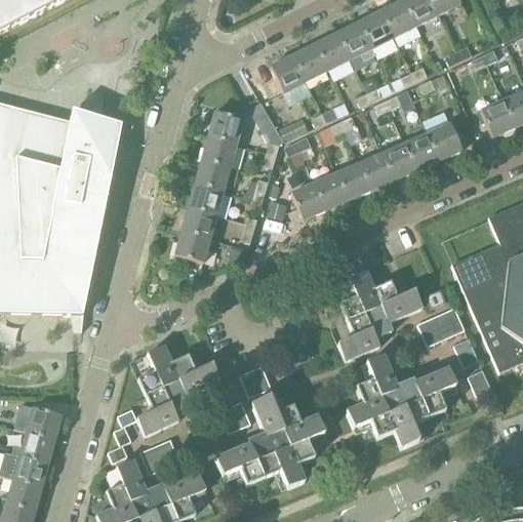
[(0,0),(0,34),(65,0),(0,0)]
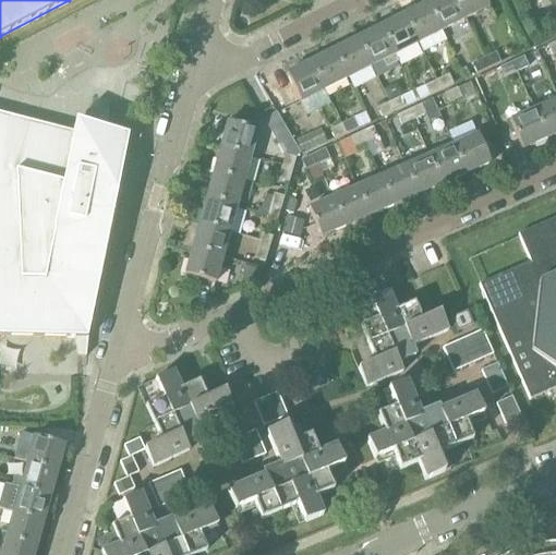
[(428,0),(405,12),(419,40),(443,28),(428,0)]
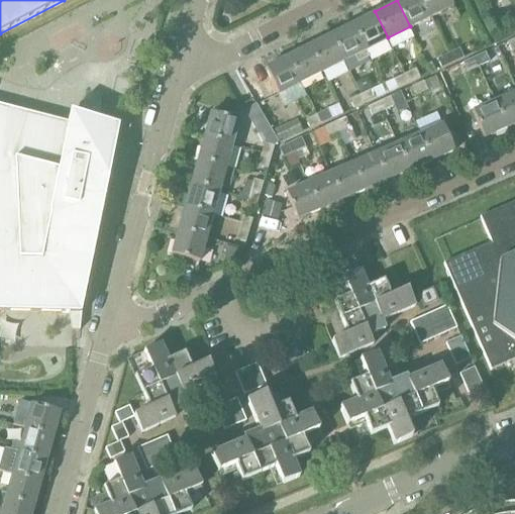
[(397,0),(410,26),(431,15),(424,0),(397,0)]
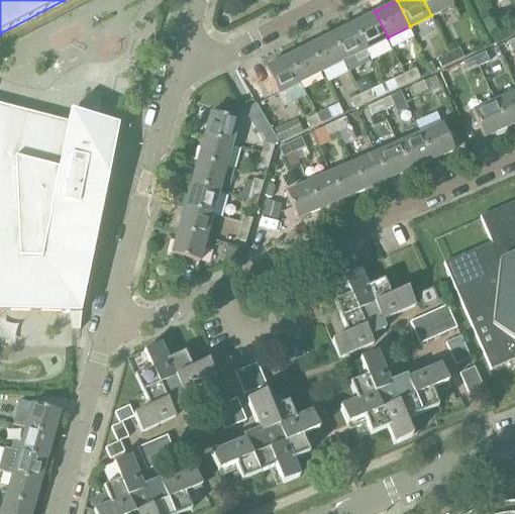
[(424,0),(432,15),(454,4),(452,0),(424,0)]
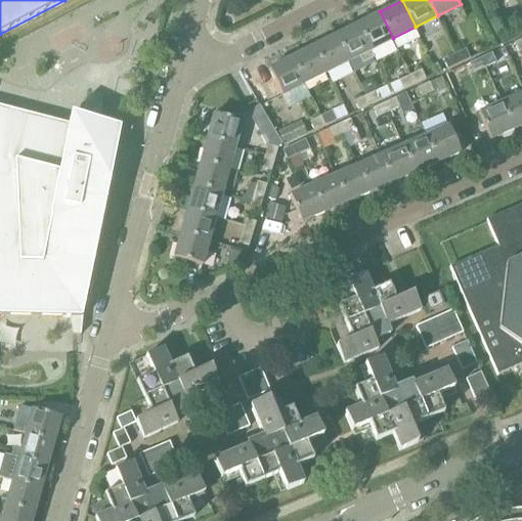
[(358,23),(372,49),(393,38),(380,11),(358,23)]
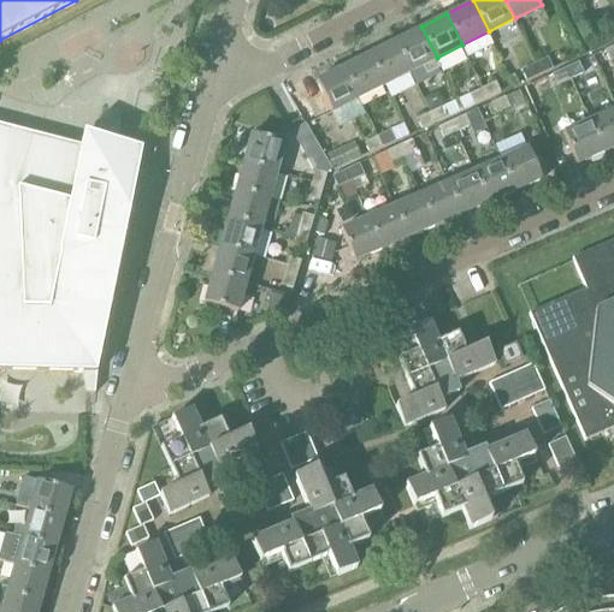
[(396,40),(412,70),(424,64),(427,73),(442,66),(437,58),(421,27),(396,40)]
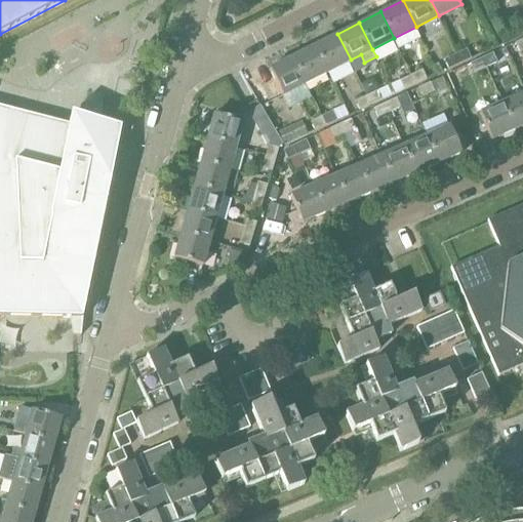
[(337,34),(315,44),(328,71),(351,59),(337,34)]
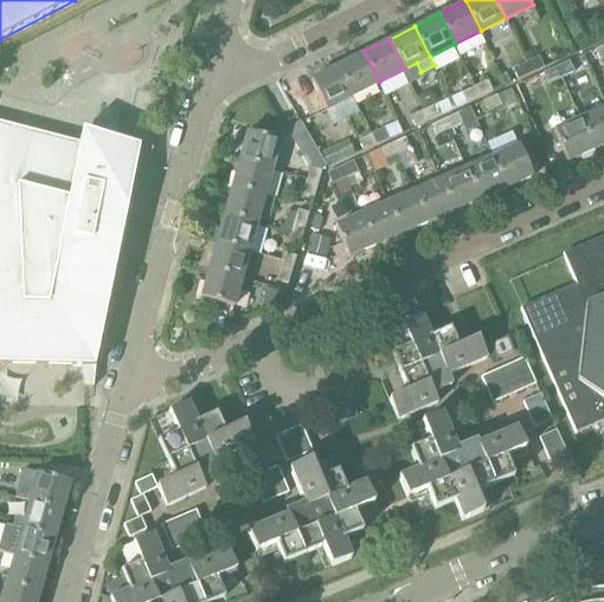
[(339,64),(354,95),(379,82),(364,51),(339,64)]
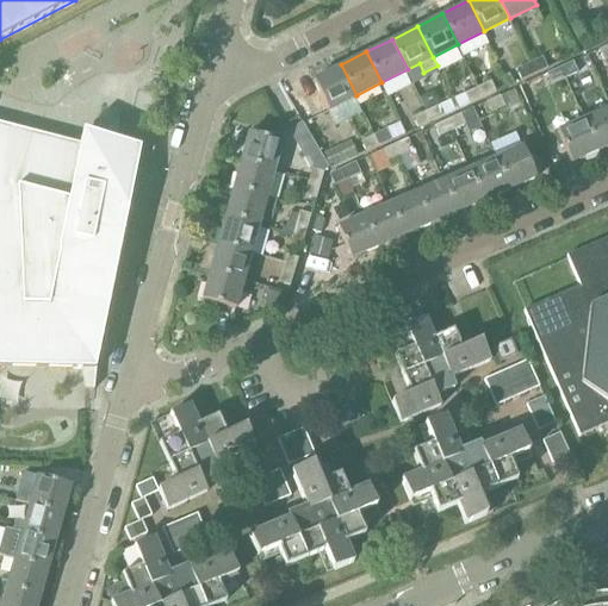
[(531,61),(535,72),(548,66),(544,55),(531,61)]
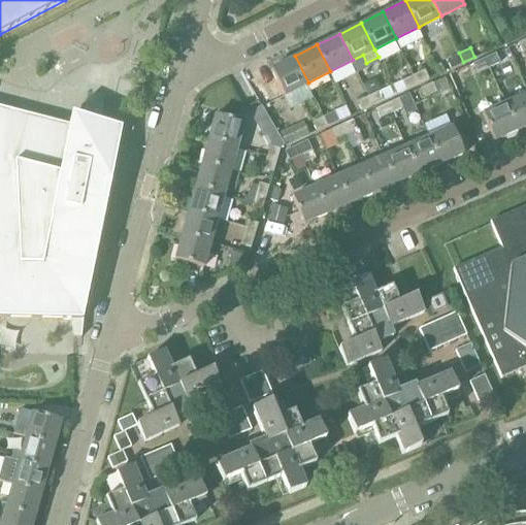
[(486,56),(491,66),(501,61),(497,51),(486,56)]
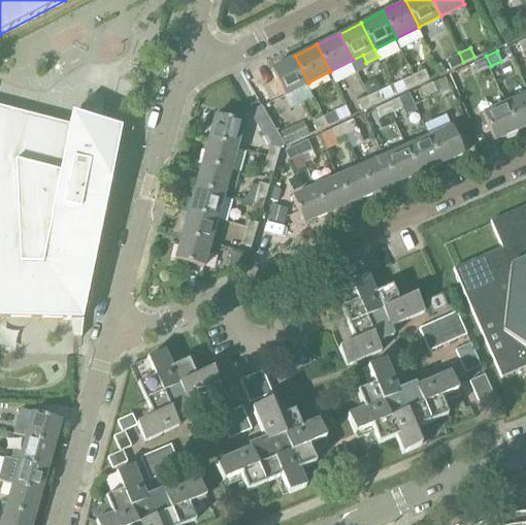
[(453,67),(463,62),(459,53),(448,58),(453,67)]
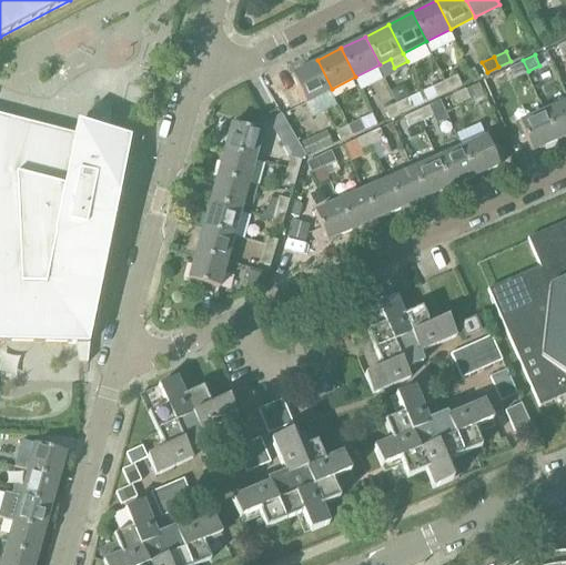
[(307,101),(332,89),(317,60),(293,72),(307,101)]
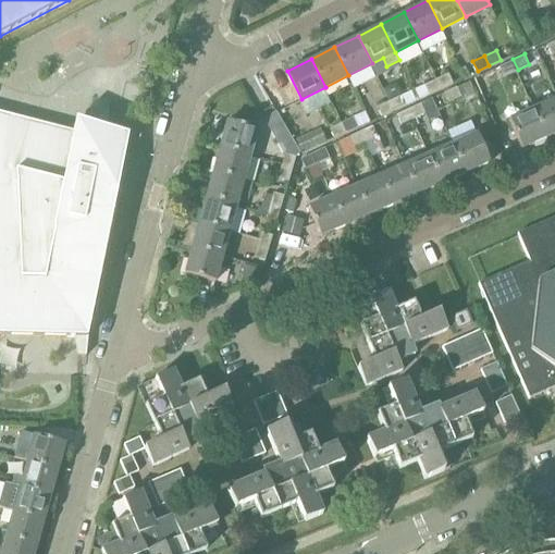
[(513,59),(501,64),(505,75),(518,70),(513,59)]
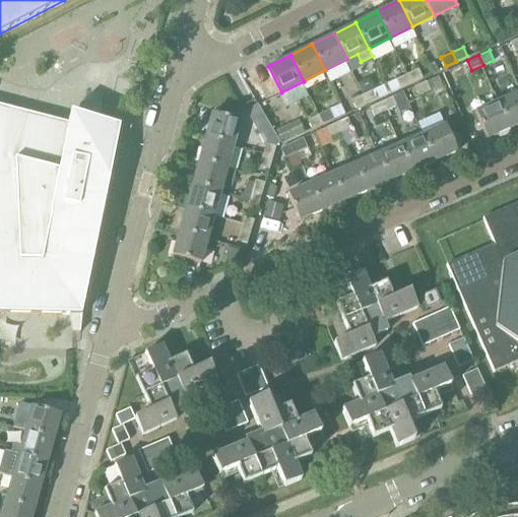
[(408,72),(412,82),(424,76),(419,67),(408,72)]
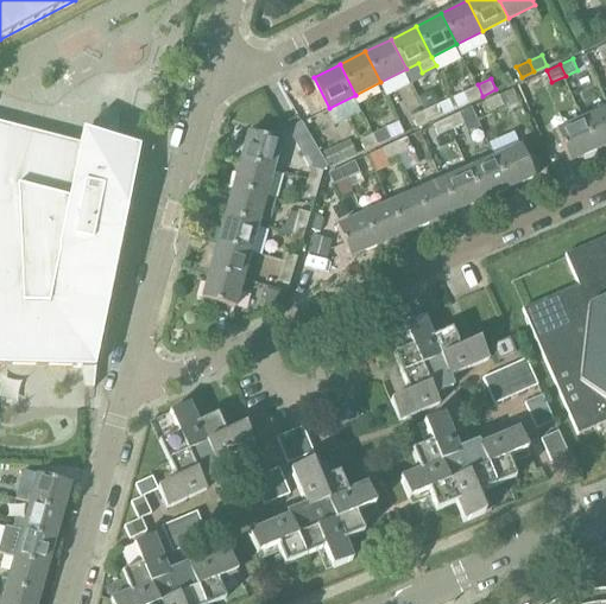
[(469,102),(483,96),(478,84),(465,90),(469,102)]
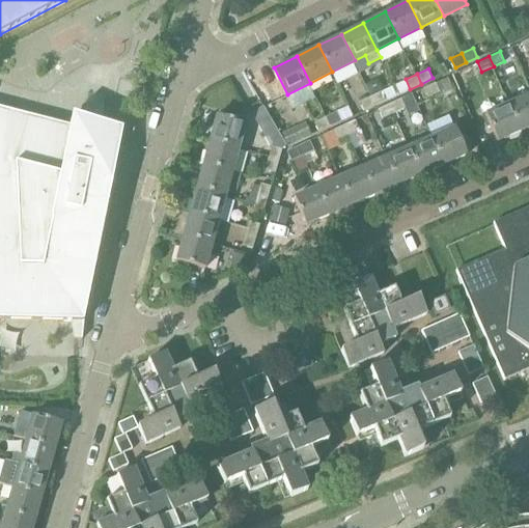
[(436,82),(424,87),(428,96),(440,91),(436,82)]
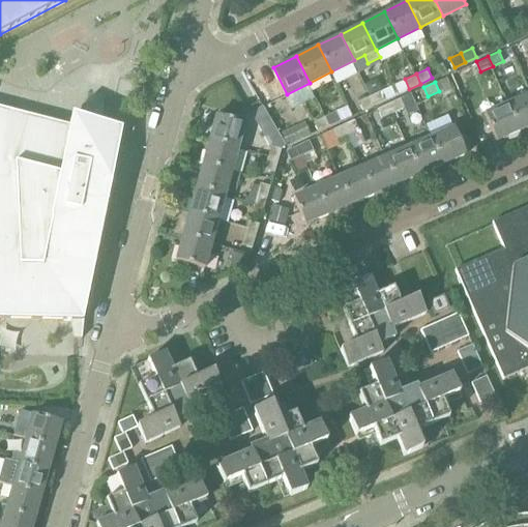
[(70,122),(0,104),(0,317),(72,318),(76,335),(84,335),(86,308),(123,126),(103,120),(106,92),(90,89),(85,115),(74,112),(70,122)]
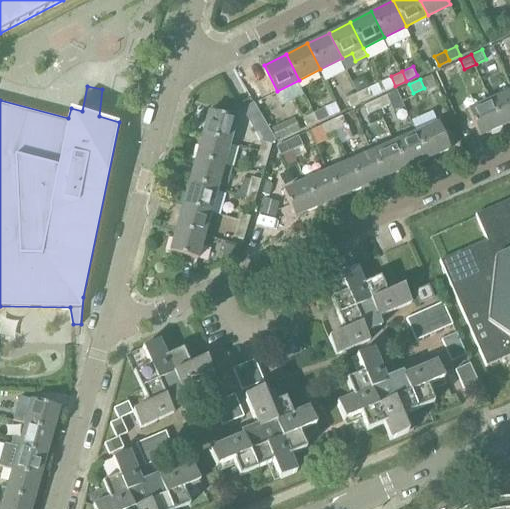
[(369,87),(358,92),(363,101),(374,96),(369,87)]
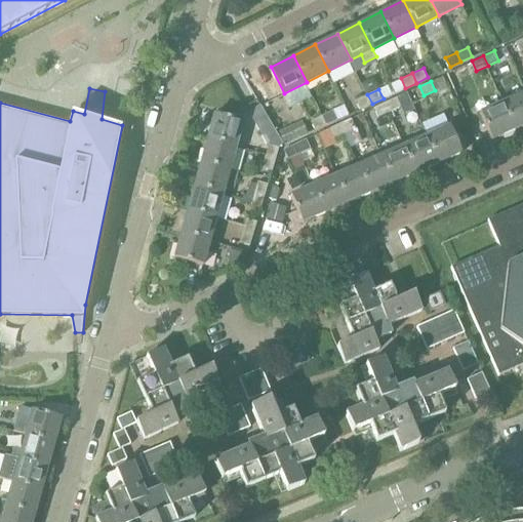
[(408,91),(387,102),(391,111),(412,101),(408,91)]
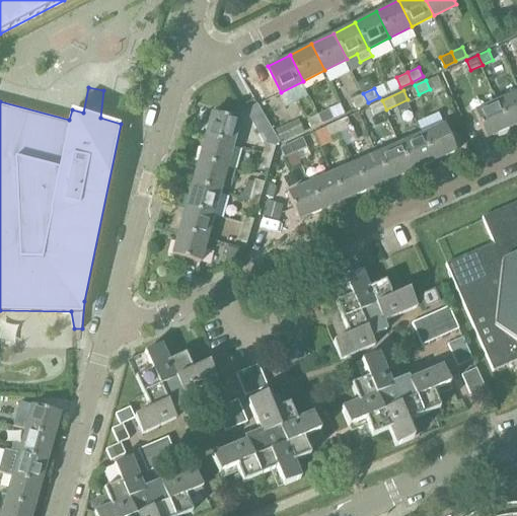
[(516,90),(499,99),(510,126),(516,123),(516,90)]
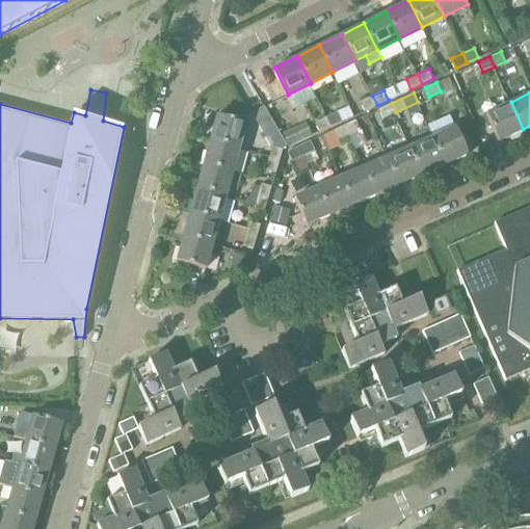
[(377,105),(372,96),(361,101),(366,110),(377,105)]
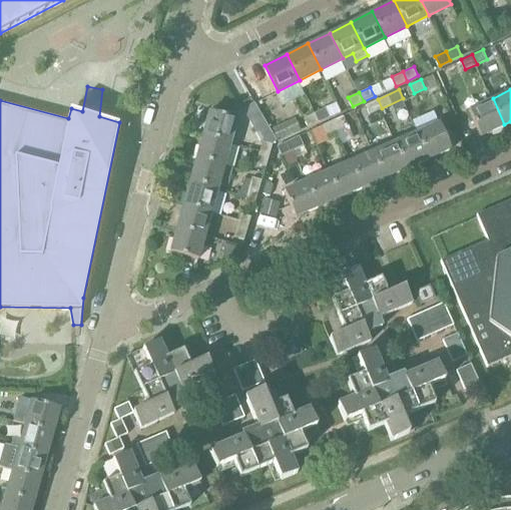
[(482,134),(504,124),(493,98),(471,107),(482,134)]
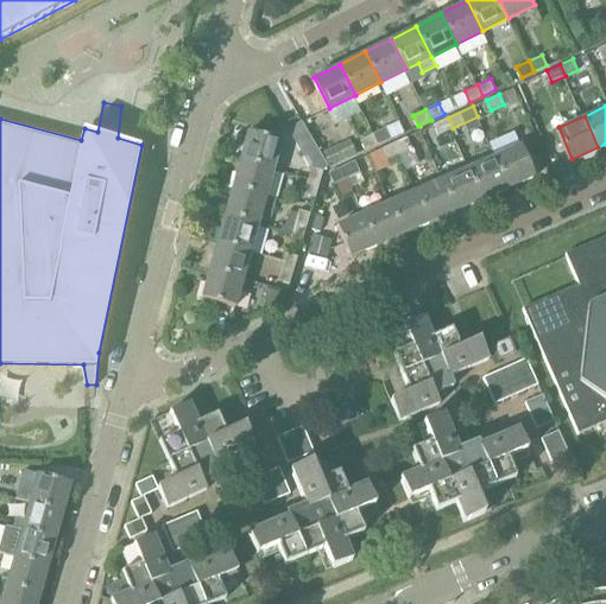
[(453,128),(448,118),(434,124),(440,135),(453,128)]
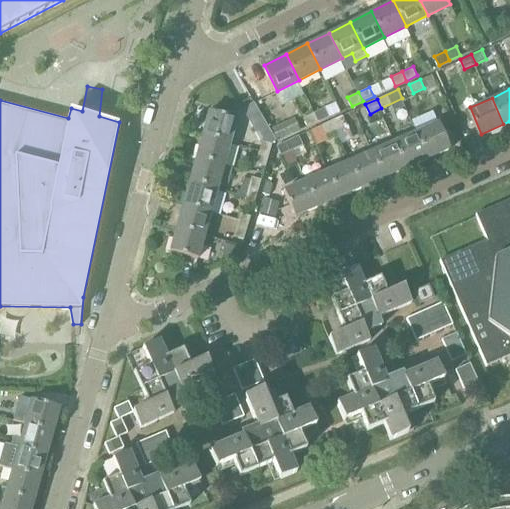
[(326,106),(315,112),(319,121),(330,116),(326,106)]
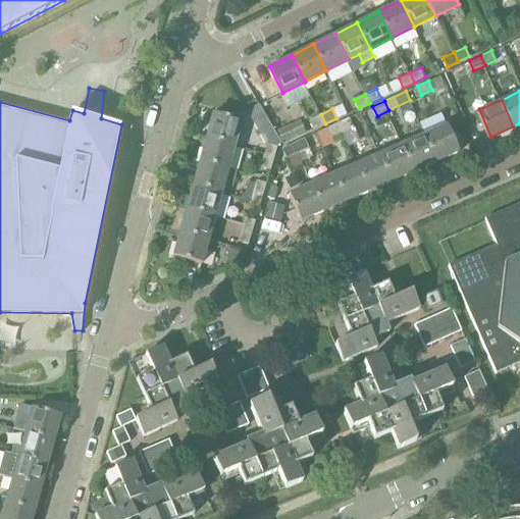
[(214,111),(207,136),(236,144),(243,119),(214,111)]
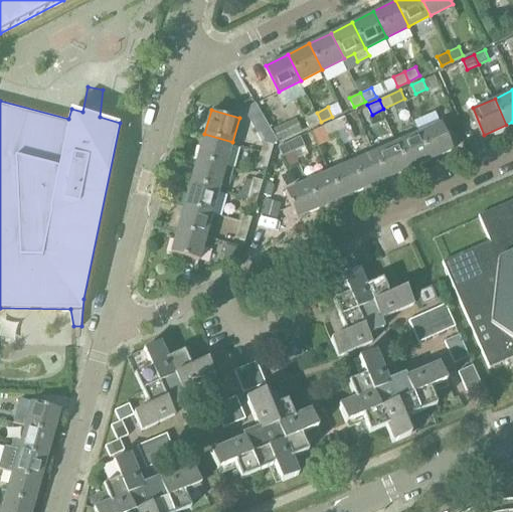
[(321,122),(317,113),(306,118),(310,127),(321,122)]
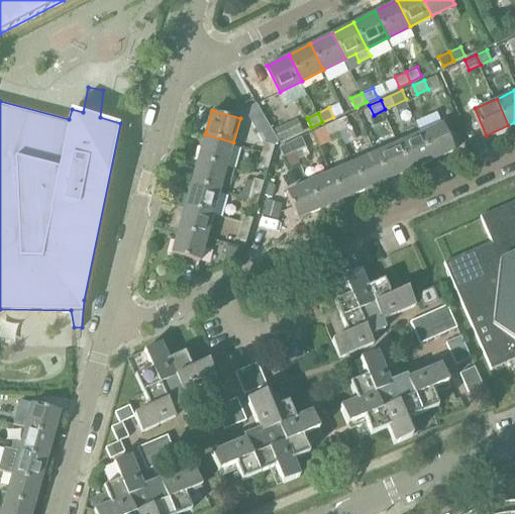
[(346,115),(335,120),(339,129),(350,124),(346,115)]
